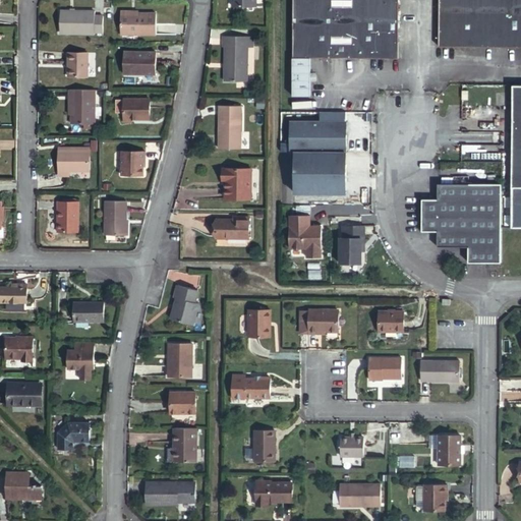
[(396,0),(290,0),(290,97),(307,97),(307,81),(307,73),(307,58),(396,59),(396,0)]
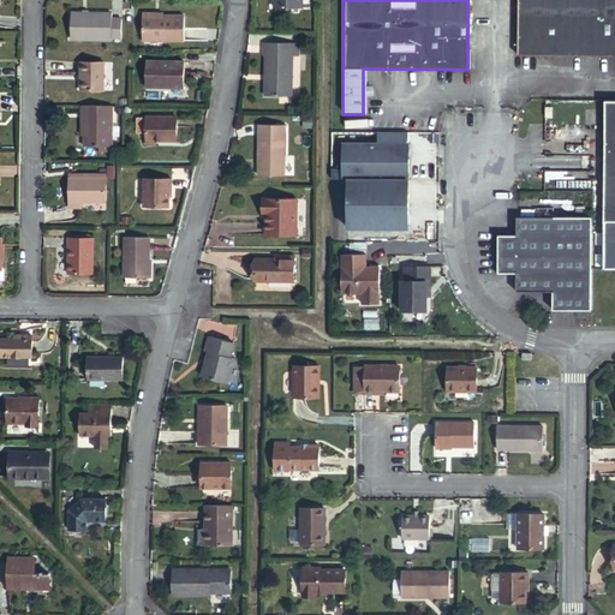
[(614,0),(513,0),(513,54),(614,54),(614,0)]
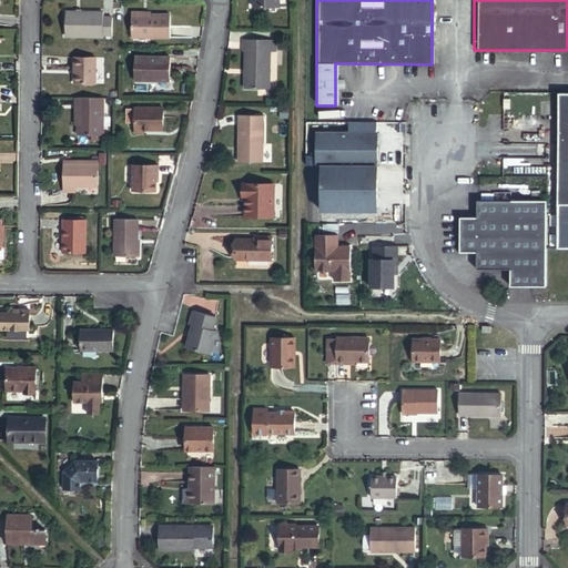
[(103,19),(102,13),(66,13),(66,36),(79,36),(79,38),(102,39),(102,36),(112,37),(112,19),(103,19)]
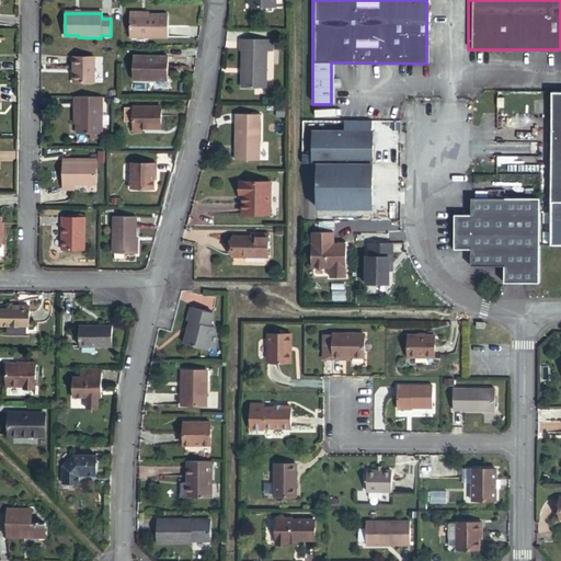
[(142,16),(142,13),(130,13),(130,38),(167,38),(167,16),(149,16),(142,16)]
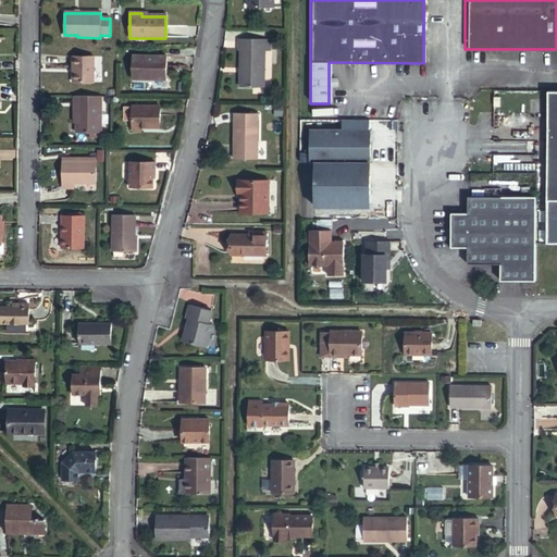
[(268,39),(237,39),(237,50),(239,51),(239,87),(263,86),(262,51),(269,51),(268,39)]
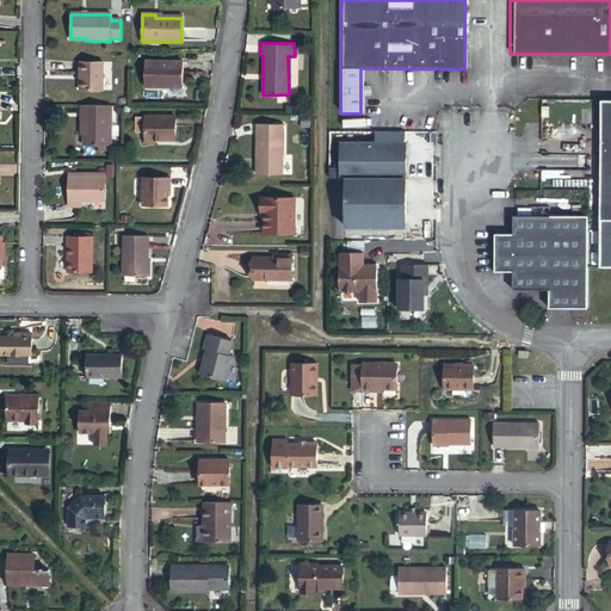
[(104,62),(82,62),(82,92),(104,91),(104,62)]
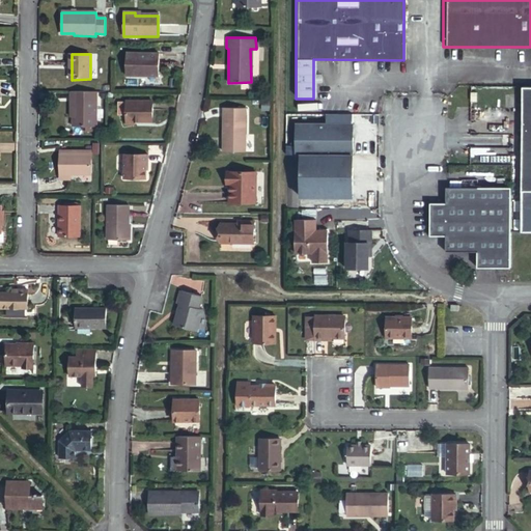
[(160,55),(127,54),(127,78),(159,78),(160,55)]
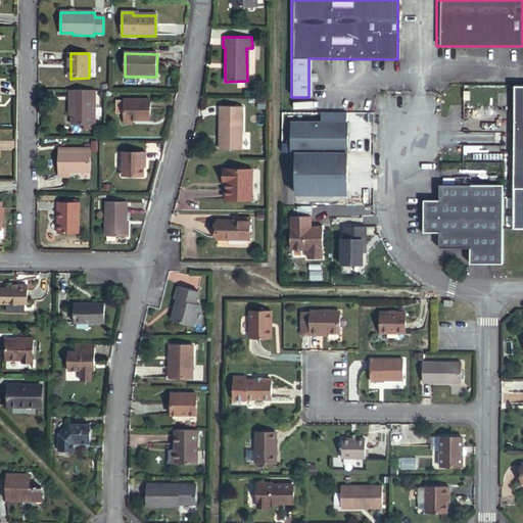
[(522,85),(511,85),(510,229),(522,229),(522,85)]
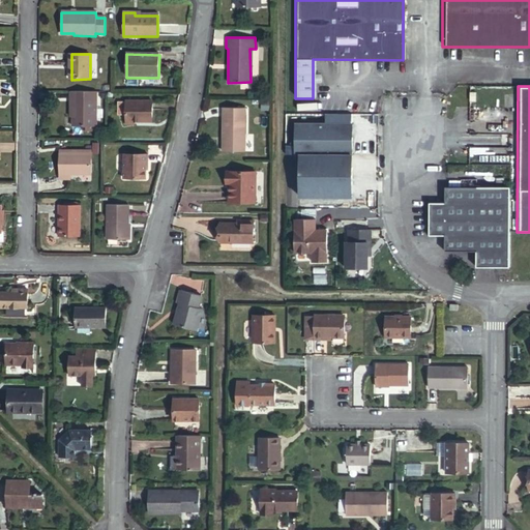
[(97,92),(71,91),(70,102),(74,101),(74,118),(74,127),(97,127),(97,92)]
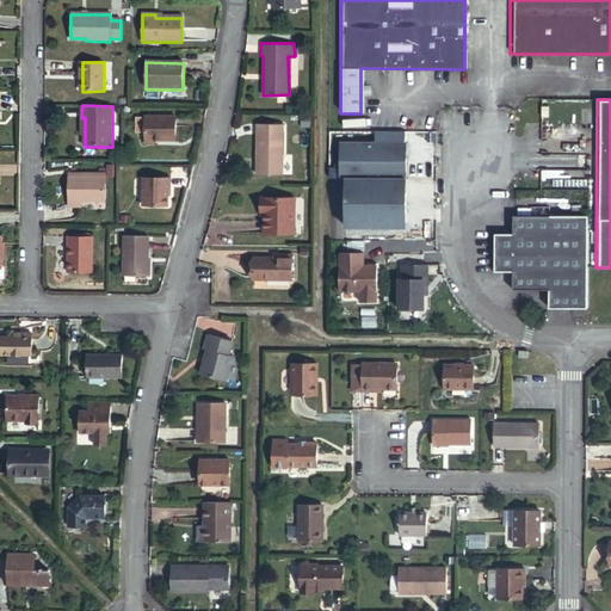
[(176,141),(176,118),(146,117),(144,143),(155,143),(156,141),(176,141)]
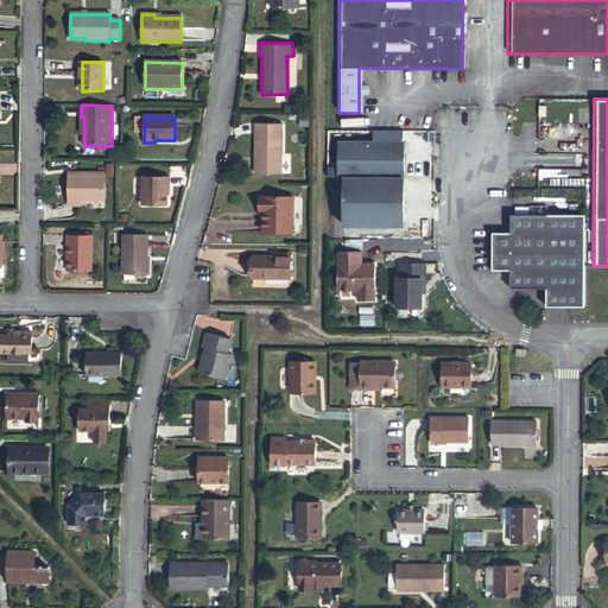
[(279,121),(254,121),(254,172),(279,172),(279,121)]
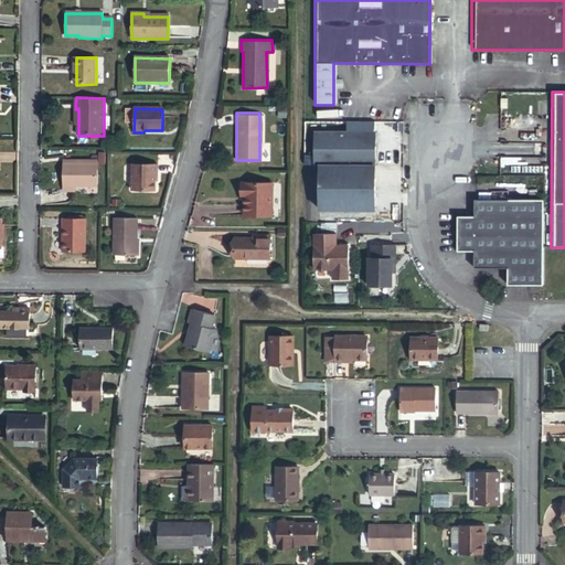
[(376,131),(316,131),(315,164),(320,164),(320,209),(375,209),(376,131)]
